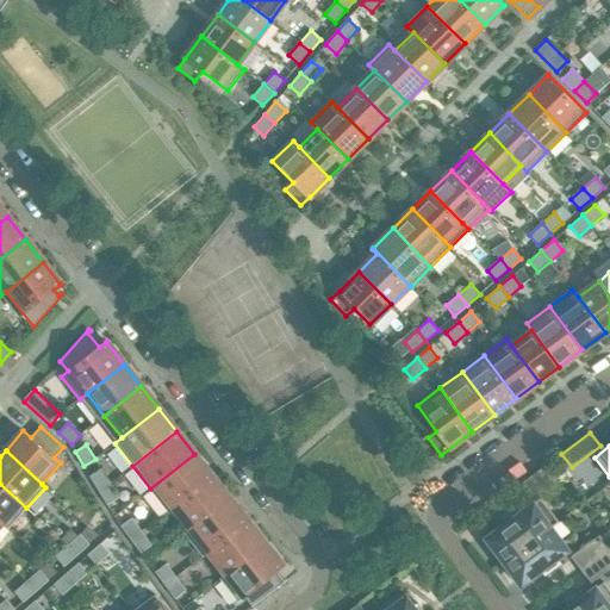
[(175,506),(212,477),(194,454),(150,489),(169,511),(175,506)]
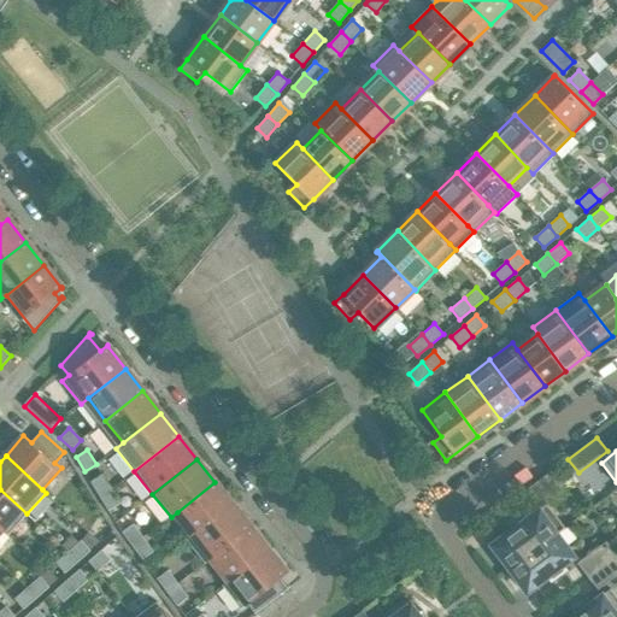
[(534,505),(563,483),(553,470),(524,492),(534,505)]
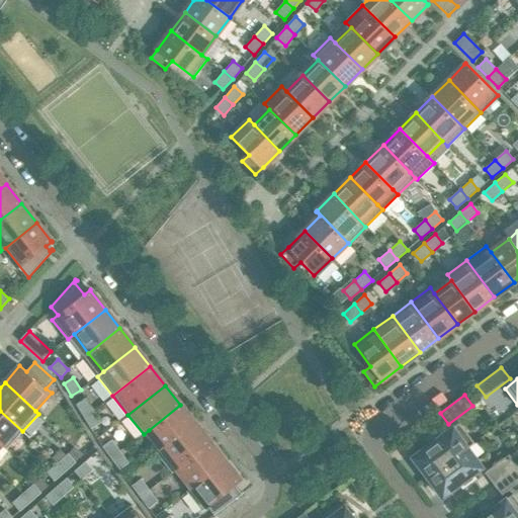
[(93,411),(86,399),(76,405),(84,417),(93,411)]
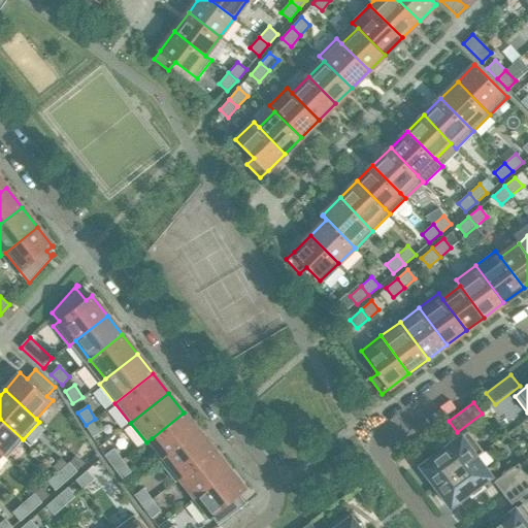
[(166,457),(198,431),(184,413),(152,438),(166,457)]
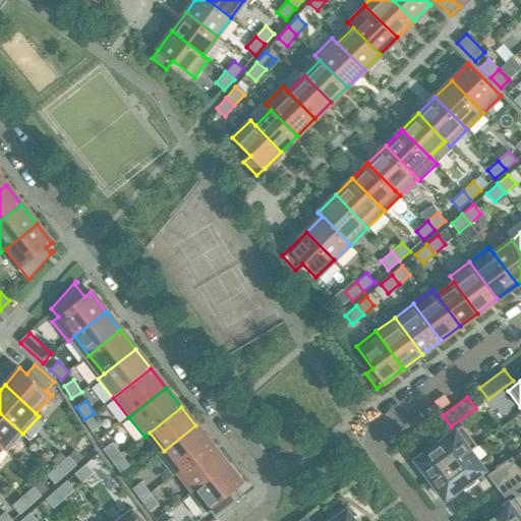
[(22,433),(0,413),(0,446),(3,450),(6,452),(22,433)]
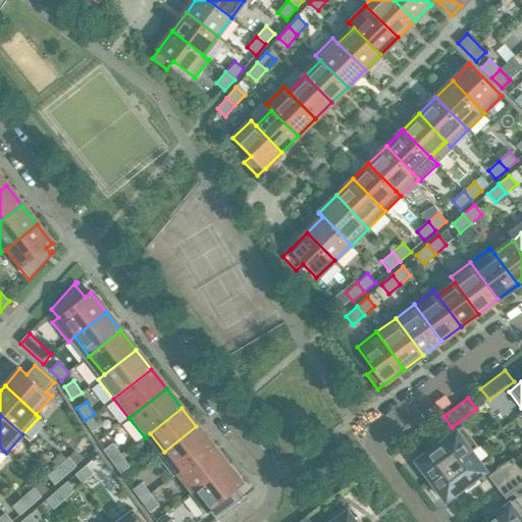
[(102,426),(94,414),(85,420),(92,432),(102,426)]
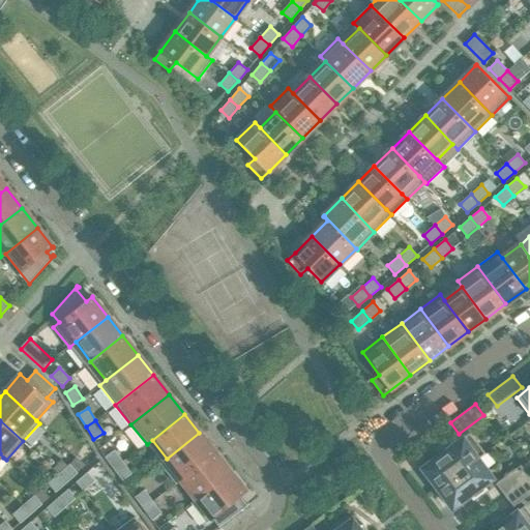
[(183,478),(215,453),(199,433),(167,459),(162,463),(177,483),(183,478)]
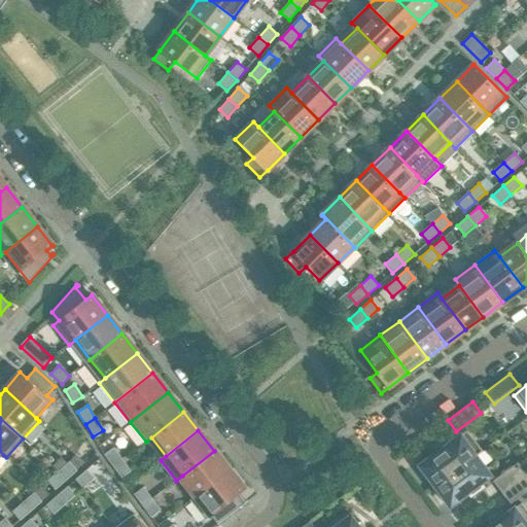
[(435,486),(476,455),(482,450),(467,430),(451,442),(448,437),(445,441),(434,448),(437,452),(420,465),(435,486)]
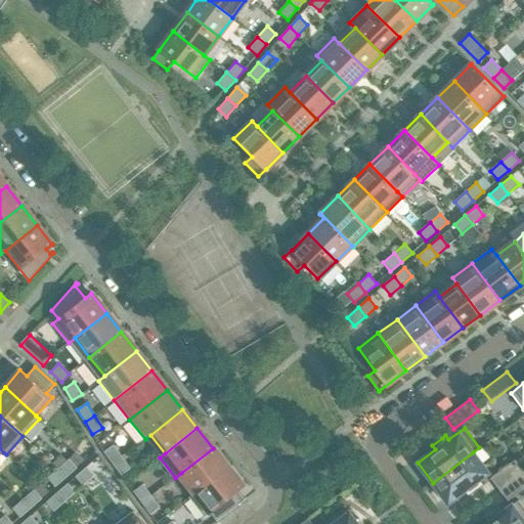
[(122,456),(114,445),(104,451),(113,464),(122,456)]
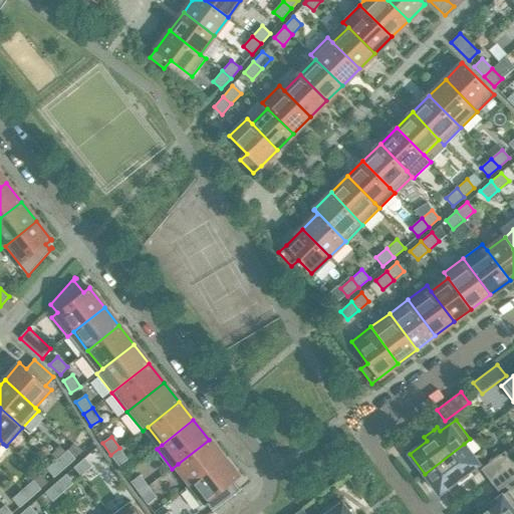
[(192,483),(223,458),(209,440),(178,464),(192,483)]
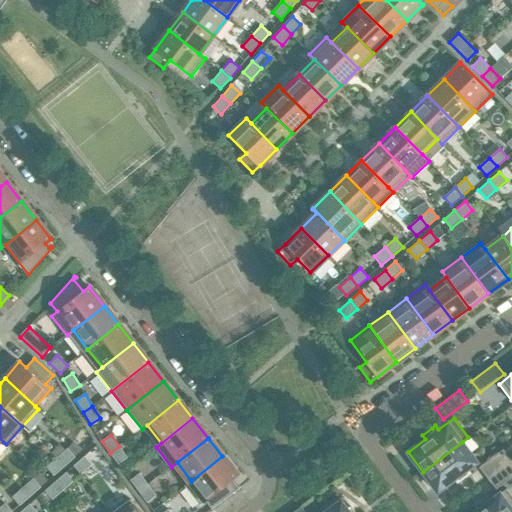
[(468,468),(477,462),(462,442),(423,472),(424,474),(422,475),(428,483),(430,482),(437,491),(454,479),(457,484),(471,474),(468,468)]
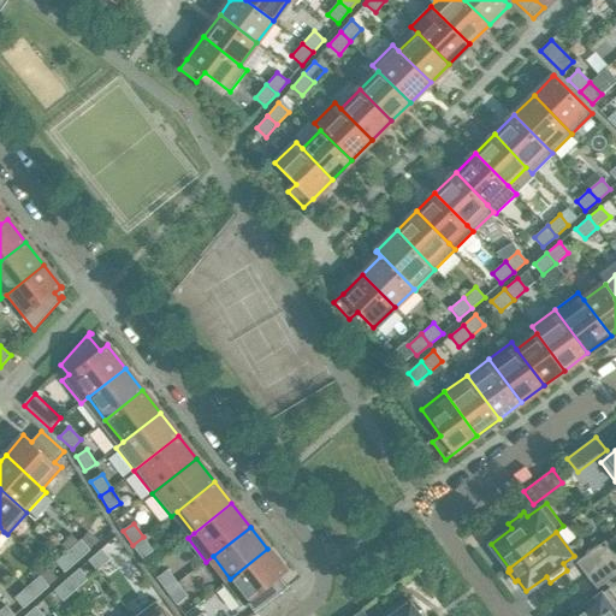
[(153,550),(143,537),(132,545),(142,558),(153,550)]
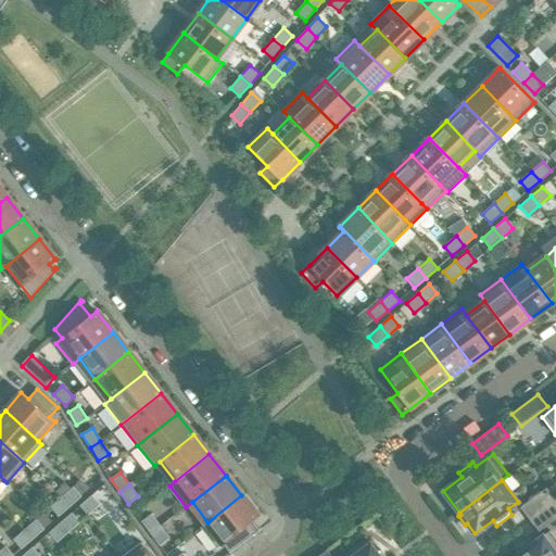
[(70,506),(81,496),(74,487),(62,496),(70,506)]
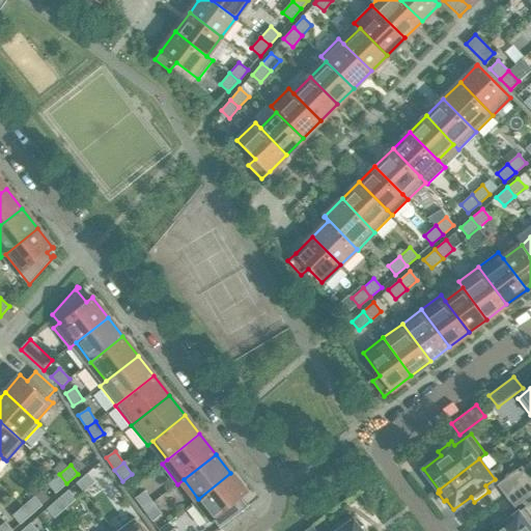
[(506,496),(530,477),(523,466),(497,484),(506,496)]
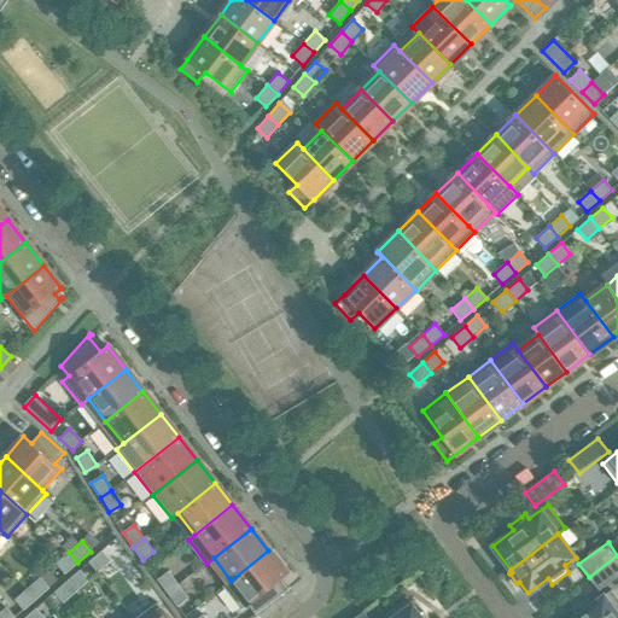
[(98,572),(111,561),(101,551),(89,563),(98,572)]
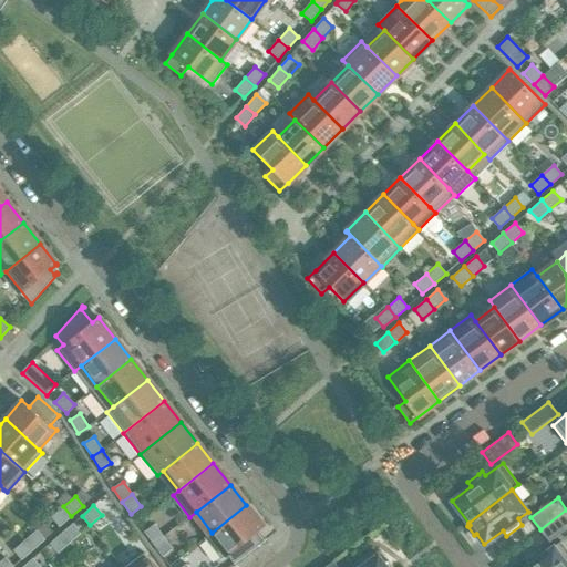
[(264,540),(257,532),(264,527),(263,526),(246,505),(212,533),(205,537),(227,566),(229,566),(267,539),(266,538),(264,540)]
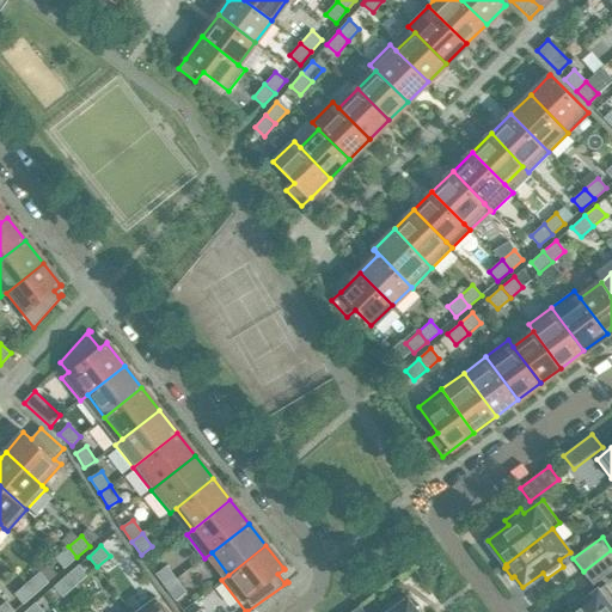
[(65,568),(77,557),(68,546),(55,558),(65,568)]
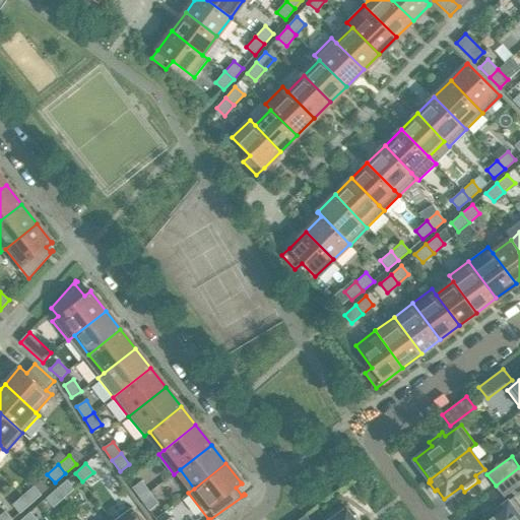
[(504,497),(519,484),(519,467),(496,485),(504,497)]
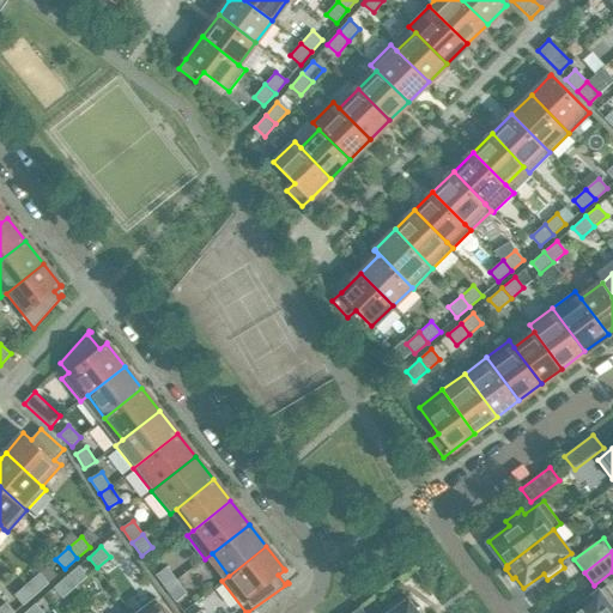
[(76,587),(87,576),(79,565),(67,576),(76,587)]
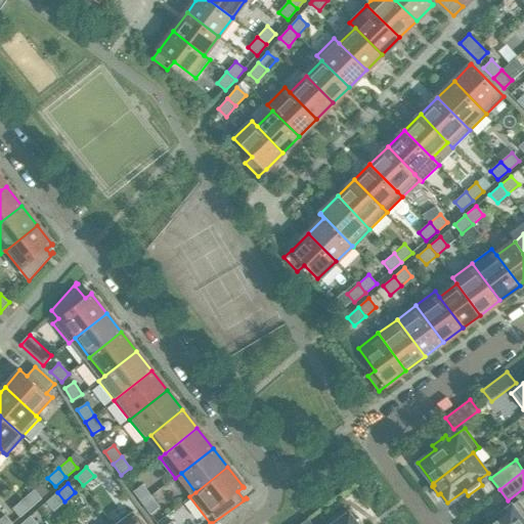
[(151,495),(142,484),(133,491),(142,503),(151,495)]
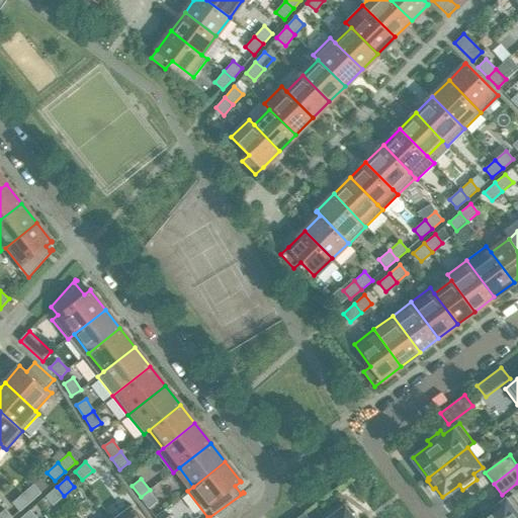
[(30,502),(41,493),(33,484),(23,493),(30,502)]
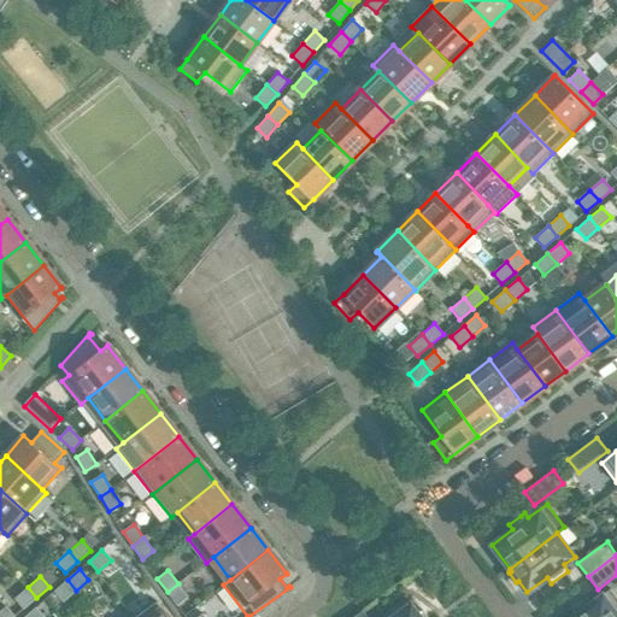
[(63,601),(76,591),(68,580),(54,592),(63,601)]
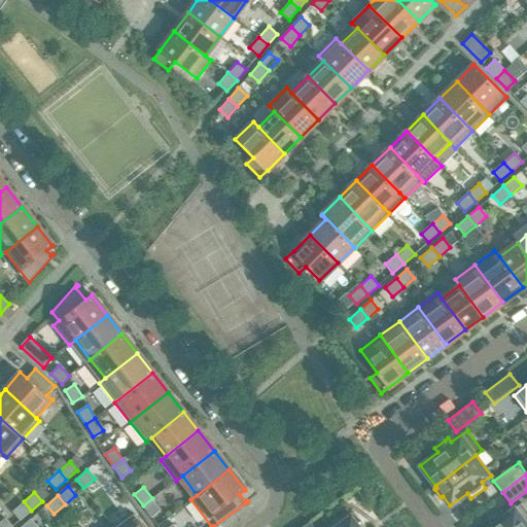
[(161,511),(152,498),(143,505),(151,517),(161,511)]
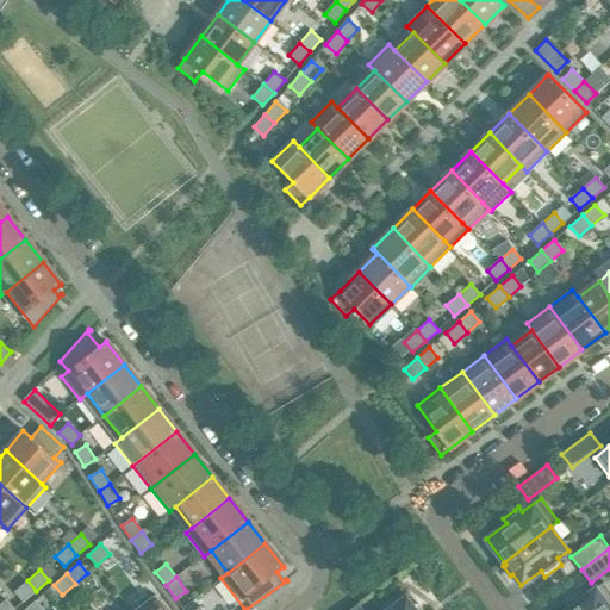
[(23,602),(36,591),(27,580),(14,592),(23,602)]
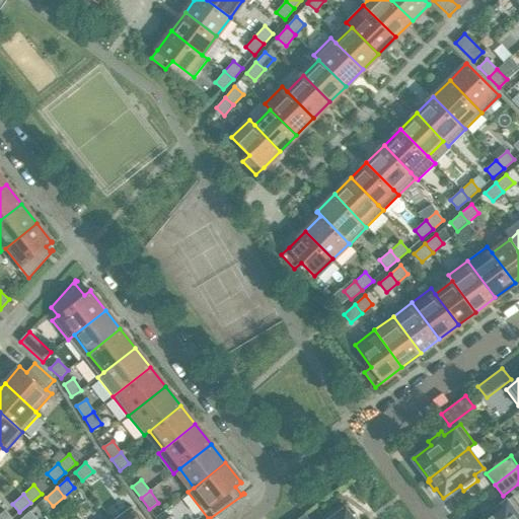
[(518,518),(518,503),(513,495),(497,507),(495,503),(480,514),(484,518),(480,518),(518,518)]
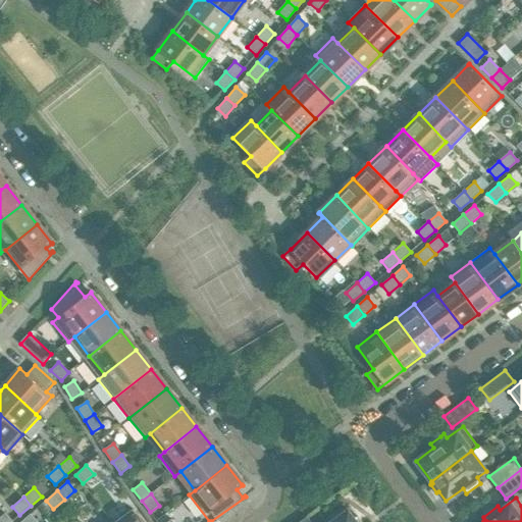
[(143,521),(134,509),(115,521),(143,521)]
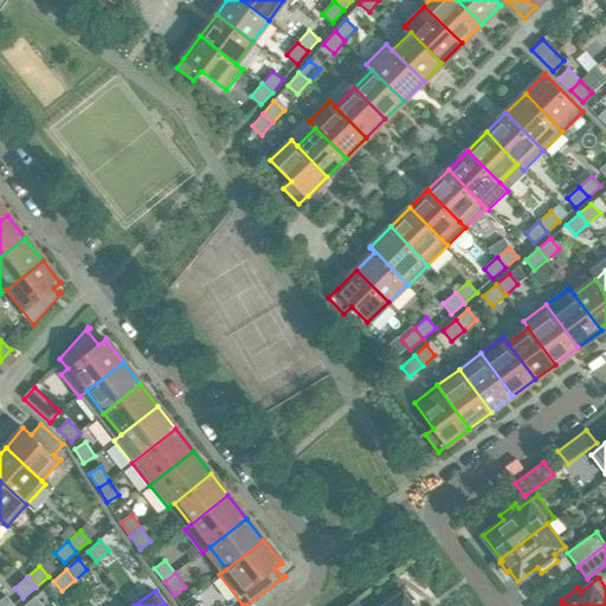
[(420,605),(414,599),(411,603),(404,593),(385,605),(360,605),(356,600),(348,605),(420,605)]
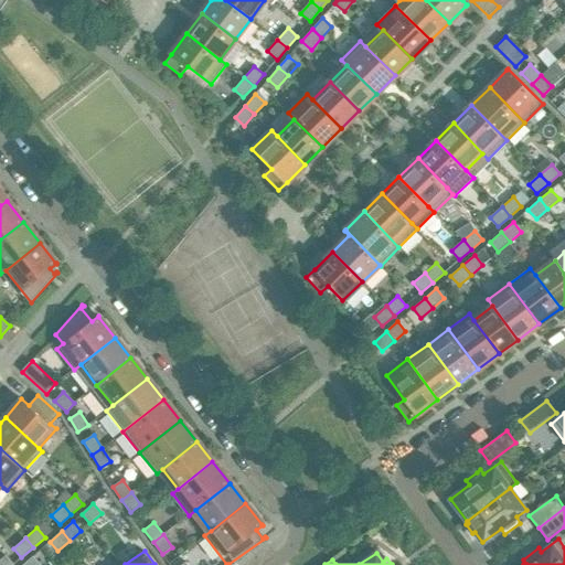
[(0,564),(12,564),(13,564),(6,555),(0,560),(0,564)]
